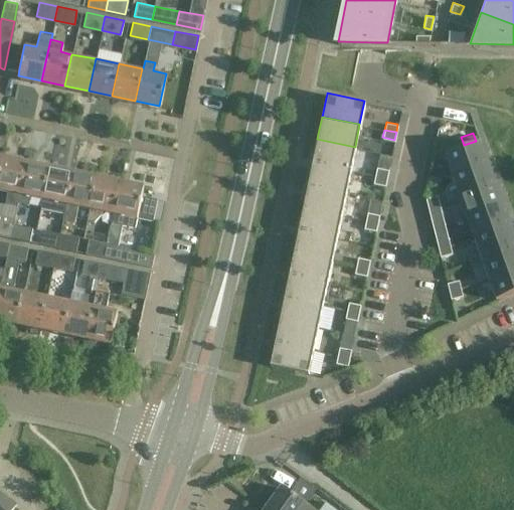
[(355,147),(317,139),(316,143),(312,161),(350,169),(355,147)]
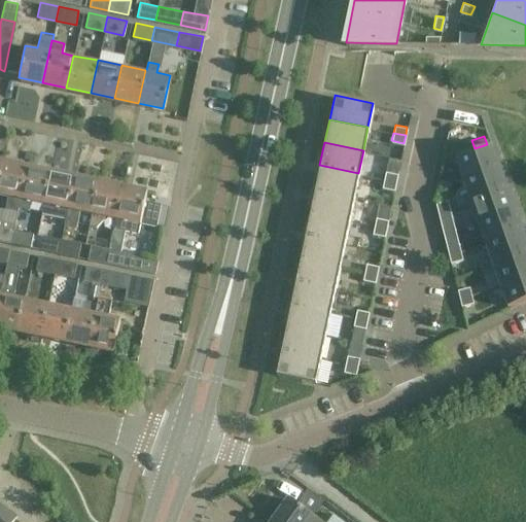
[(499,165),(491,142),(454,155),(461,178),(499,165)]
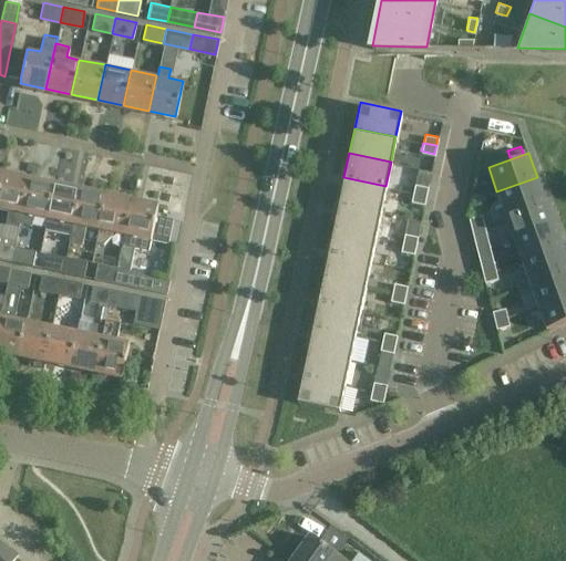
[(29,175),(2,169),(0,182),(0,205),(9,208),(6,222),(18,225),(19,220),(29,175)]
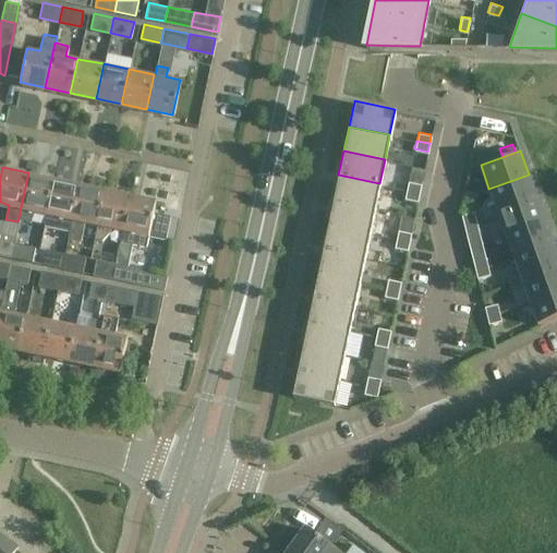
[(46,213),(52,178),(28,172),(19,217),(31,219),(33,209),(46,213)]
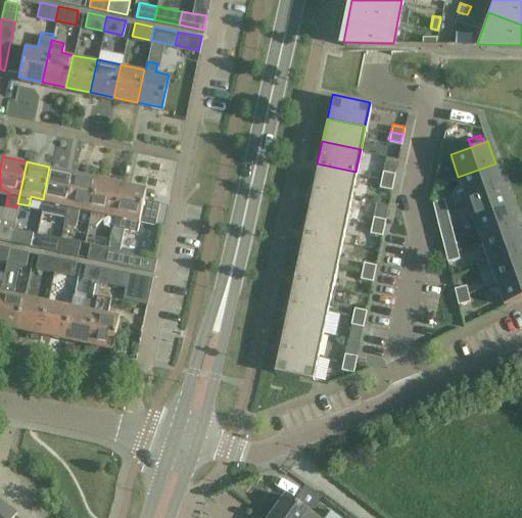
[(356,172),(317,163),(313,186),(350,194),(356,172)]
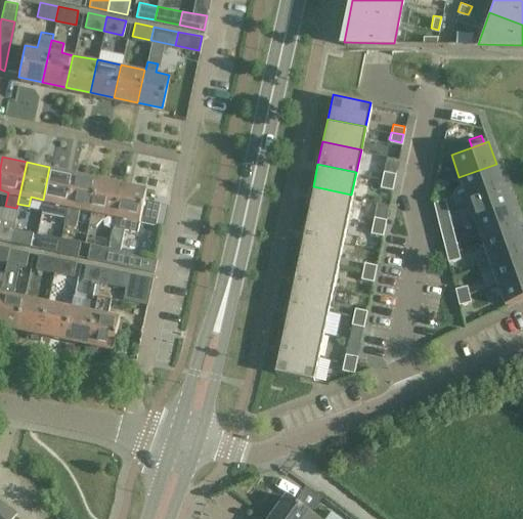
[(504,184),(496,164),(459,177),(467,198),(504,184)]
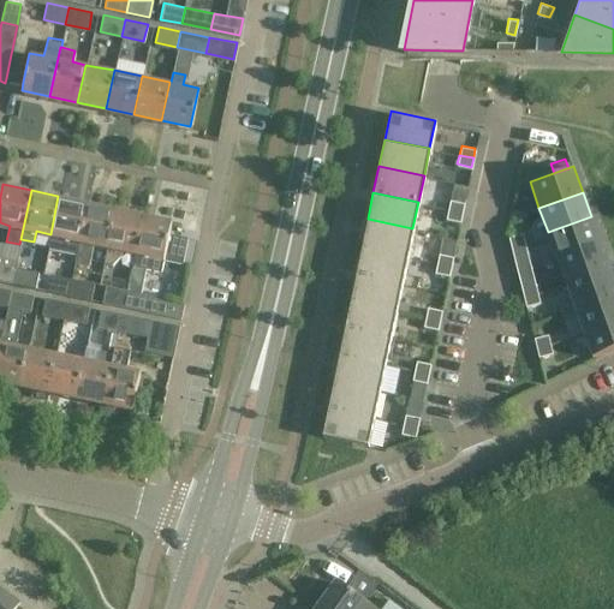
[(51,234),(47,248),(75,254),(78,240),(87,202),(58,196),(51,234)]
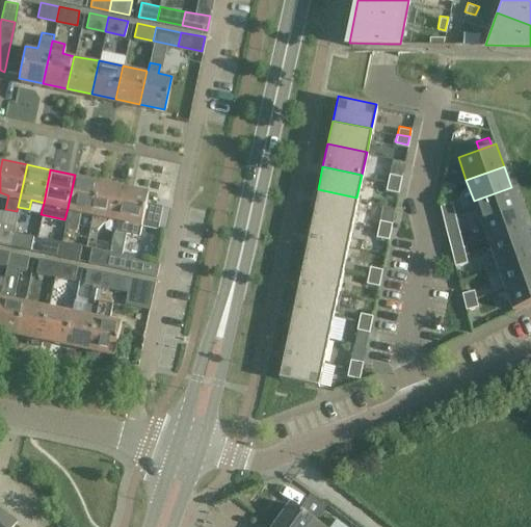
[(399,183),(401,175),(389,172),(387,180),(399,183)]
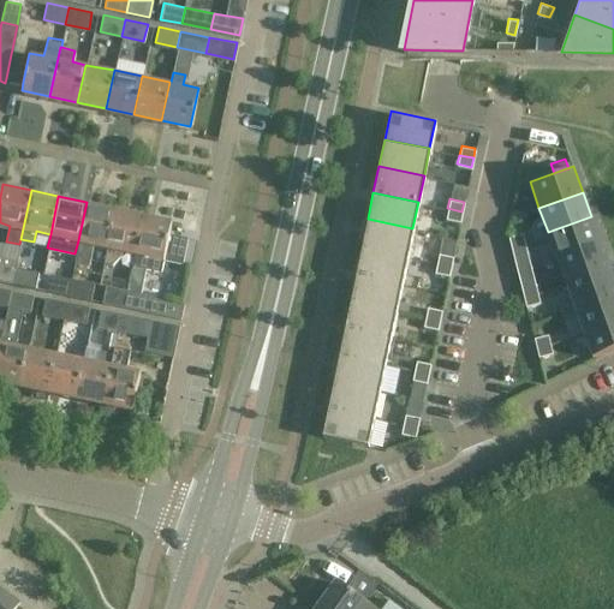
[(106,246),(114,208),(87,202),(78,240),(75,254),(75,258),(89,262),(93,243),(106,246)]
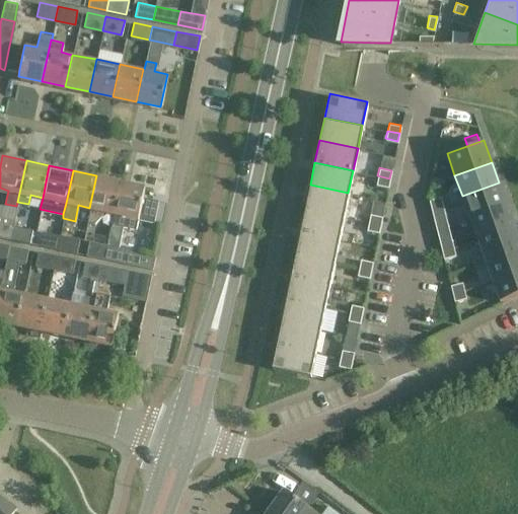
[(114,213),(121,180),(96,175),(89,208),(87,220),(94,221),(101,214),(102,210),(114,213)]
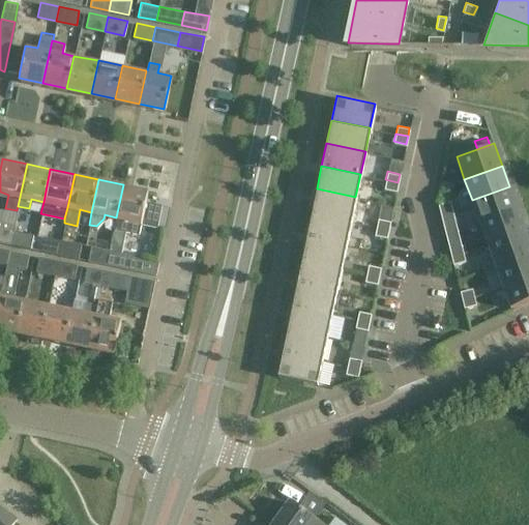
[(398,182),(385,179),(384,187),(397,191),(398,182)]
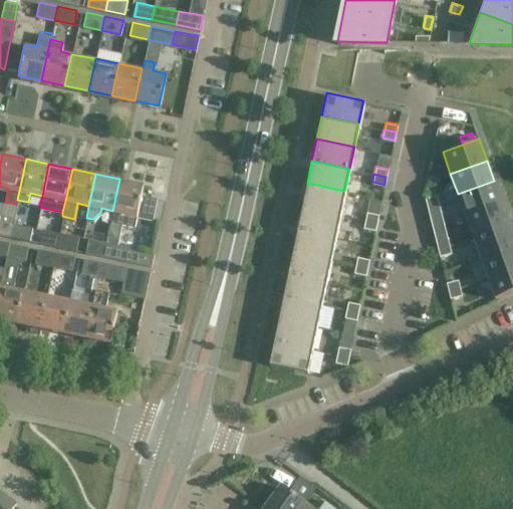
[(112,211),(109,222),(134,227),(136,216),(160,221),(163,208),(165,198),(141,193),(143,184),(119,179),(112,211)]
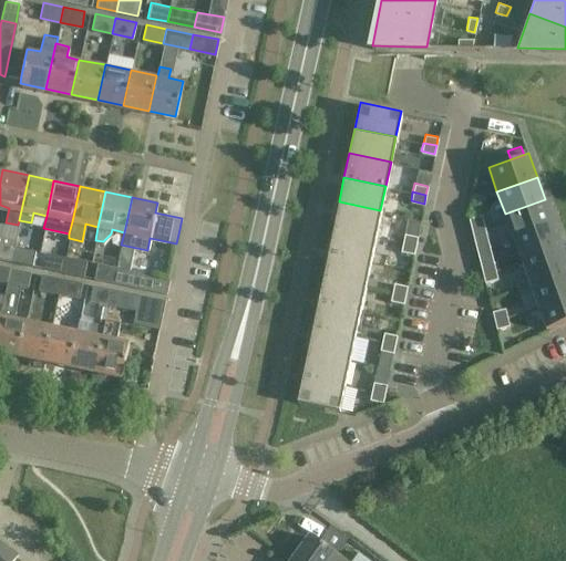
[(553,221),(545,199),(505,214),(513,236),(553,221)]
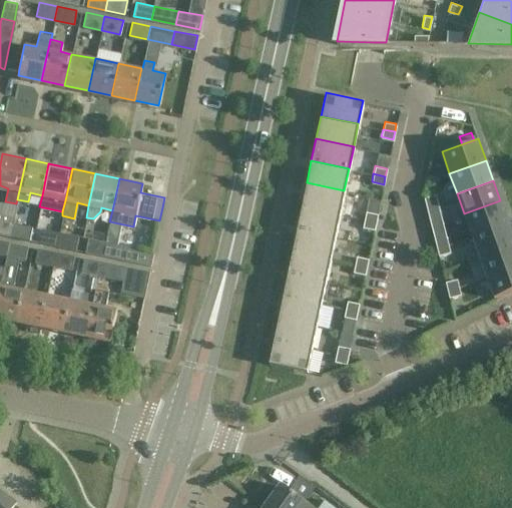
[(344,190),(307,182),(303,200),(302,205),(340,213),(344,190)]
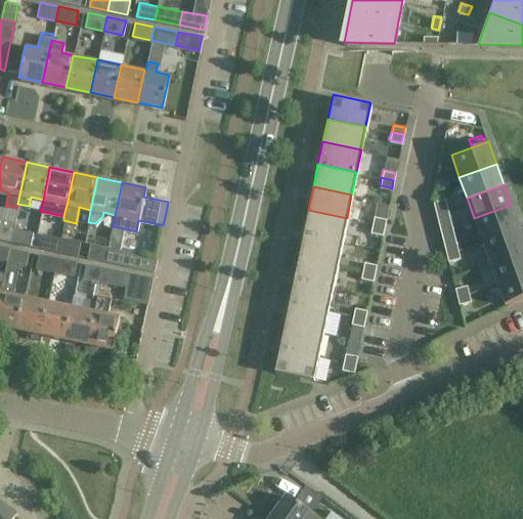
[(444,198),(433,201),(435,209),(446,206),(444,198)]
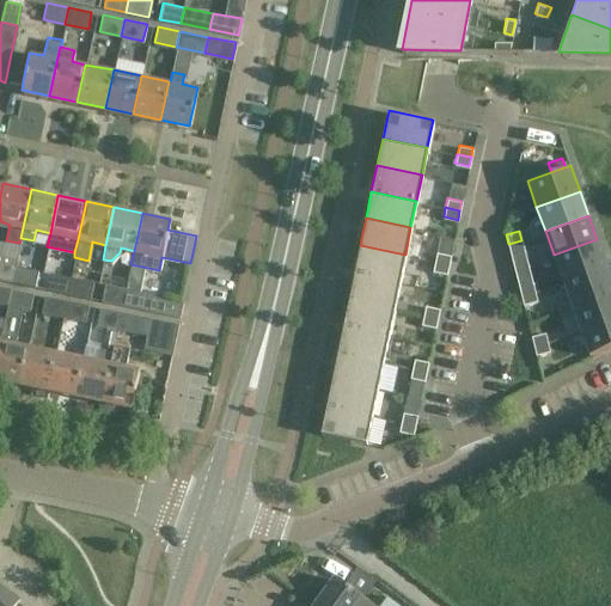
[(605,264),(597,239),(554,255),(562,280),(605,264)]
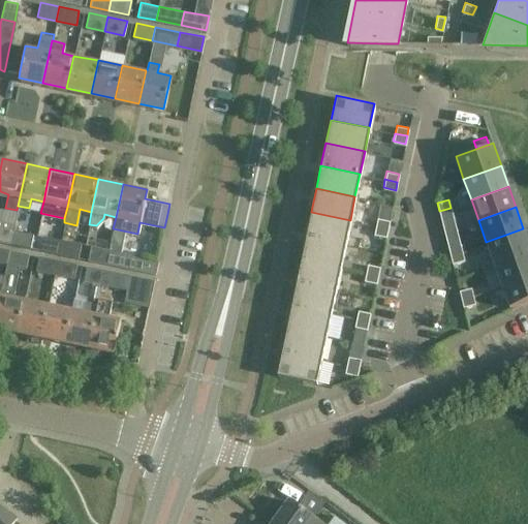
[(453,216),(451,208),(439,211),(441,218),(453,216)]
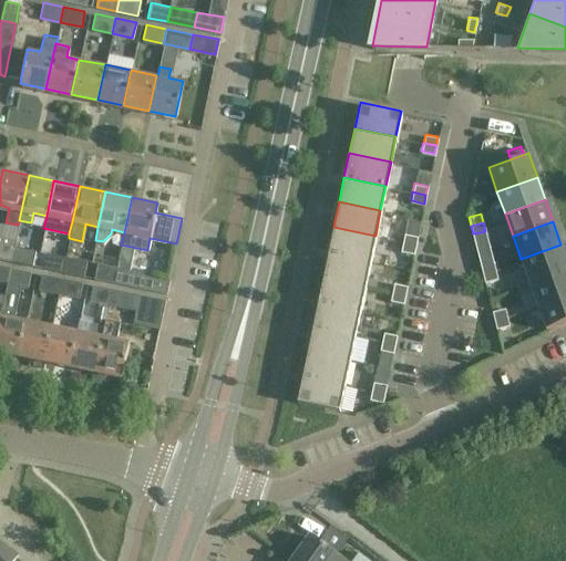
[(376,236),(333,227),(332,231),(328,251),(370,260),(376,236)]
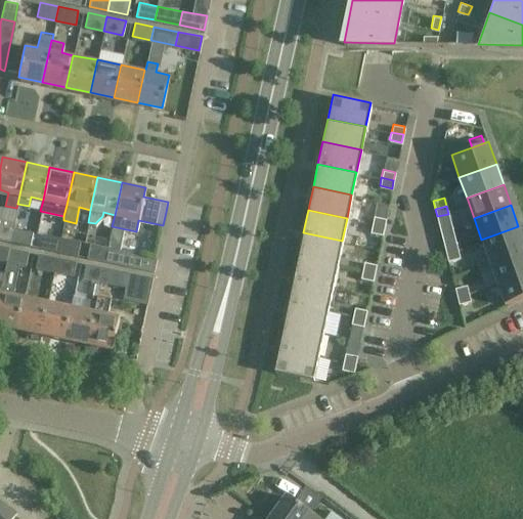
[(384,225),(386,217),(374,215),(372,223),(384,225)]
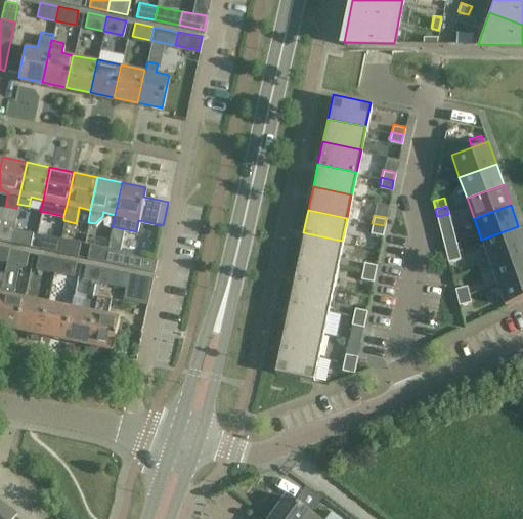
[(0,238),(9,241),(12,226),(0,223),(0,238)]
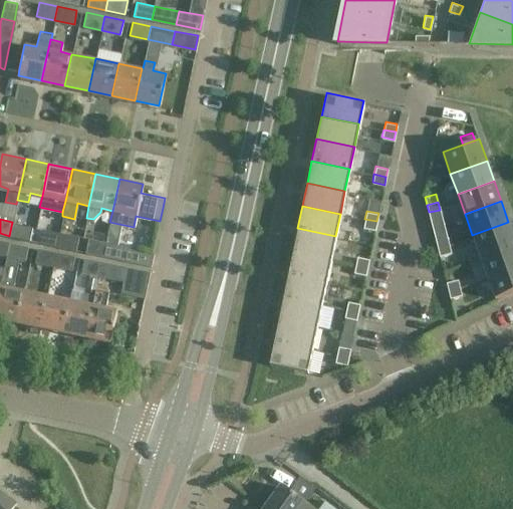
[(376,221),(364,219),(362,227),(374,229),(376,221)]
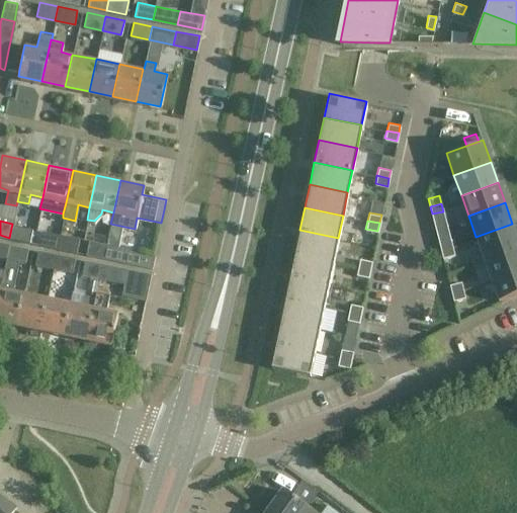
[(12,224),(9,238),(29,242),(32,228),(12,224)]
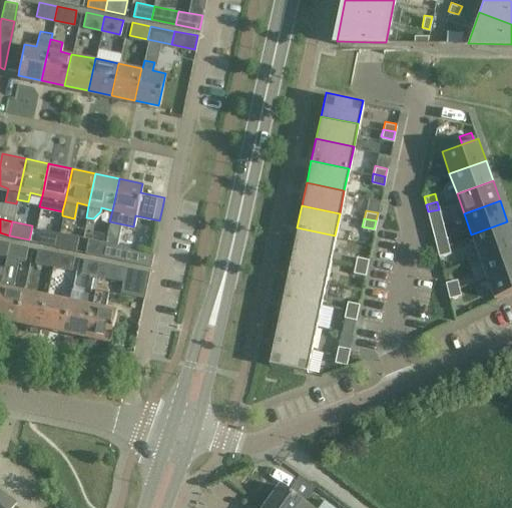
[(511,242),(511,233),(507,221),(471,234),(478,255),(511,242)]
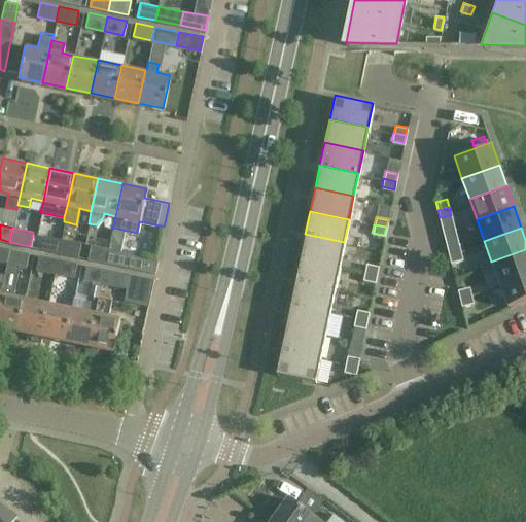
[(39,248),(58,252),(61,238),(42,234),(39,248)]
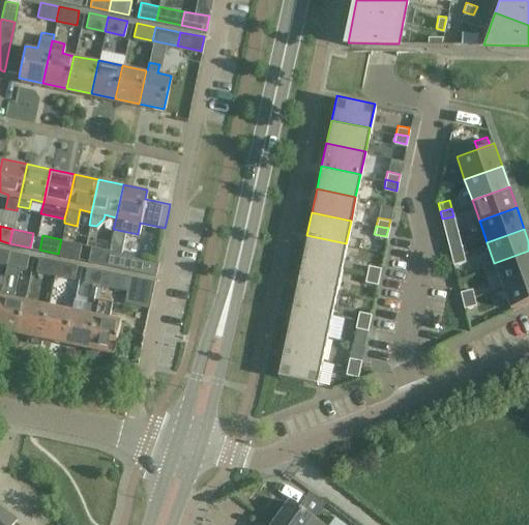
[(346,243),(306,235),(303,254),(302,258),(341,266),(346,243)]
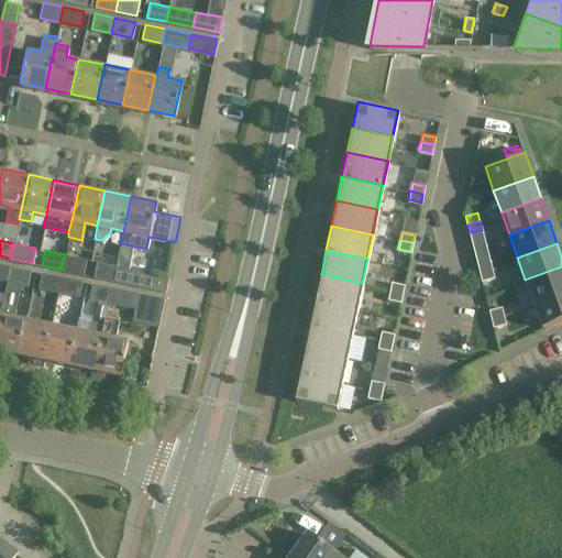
[(86,259),(65,254),(62,270),(83,274),(86,259)]
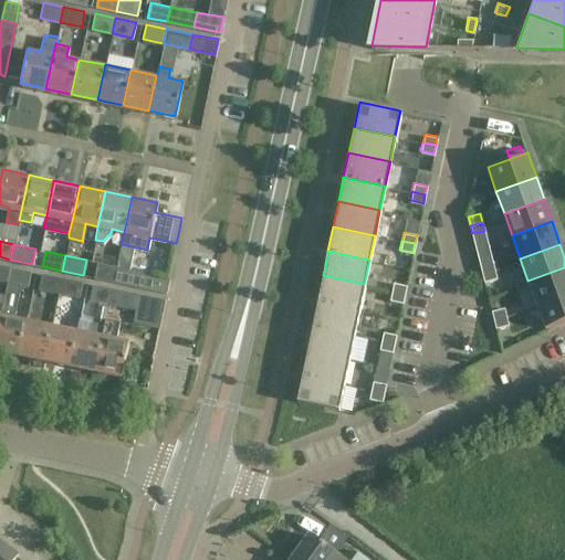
[(492,260),(479,263),(481,272),(494,268),(492,260)]
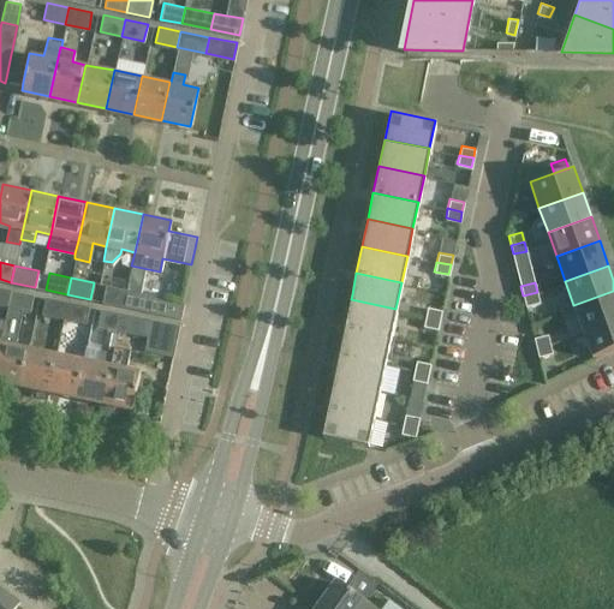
[(123,305),(126,288),(105,285),(101,302),(123,305)]
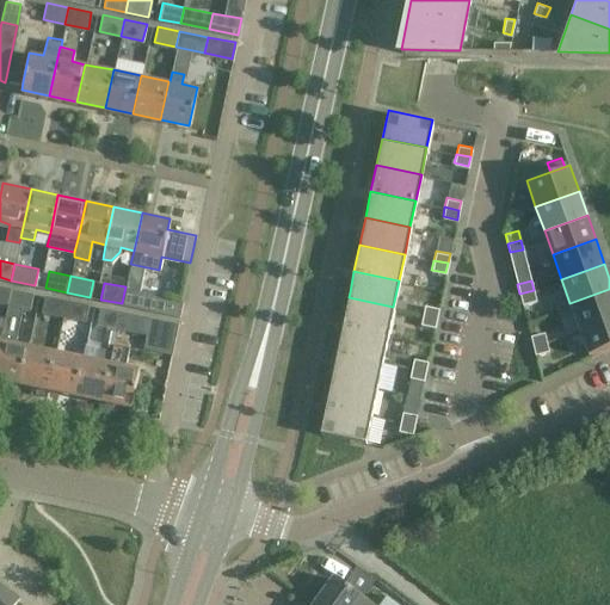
[(0,302),(6,304),(10,288),(0,284),(0,302)]
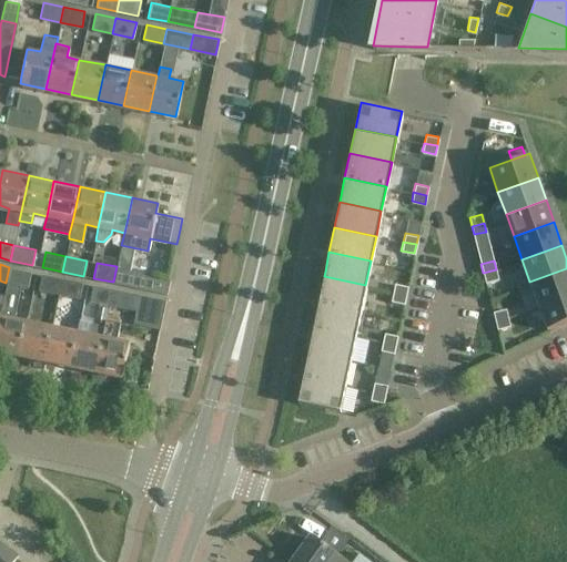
[(117,266),(113,282),(135,286),(166,294),(170,277),(117,266)]
